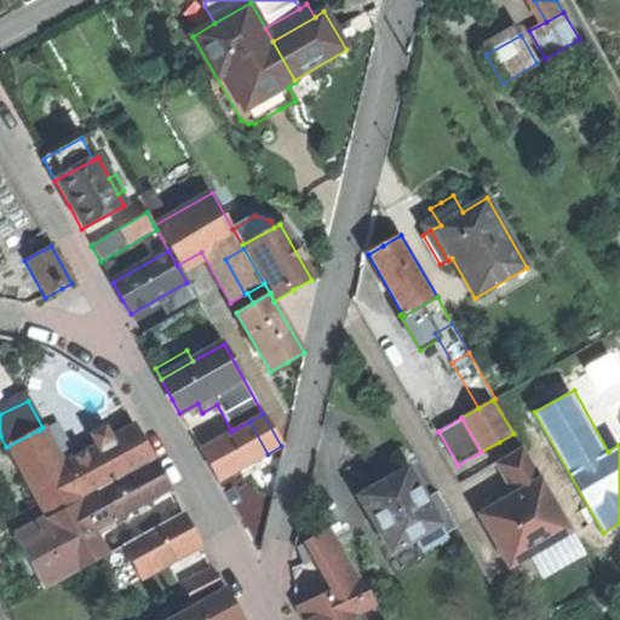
[(211,468),(219,482),(240,470),(254,461),(268,454),(250,422),(231,431),(201,449),(211,468)]
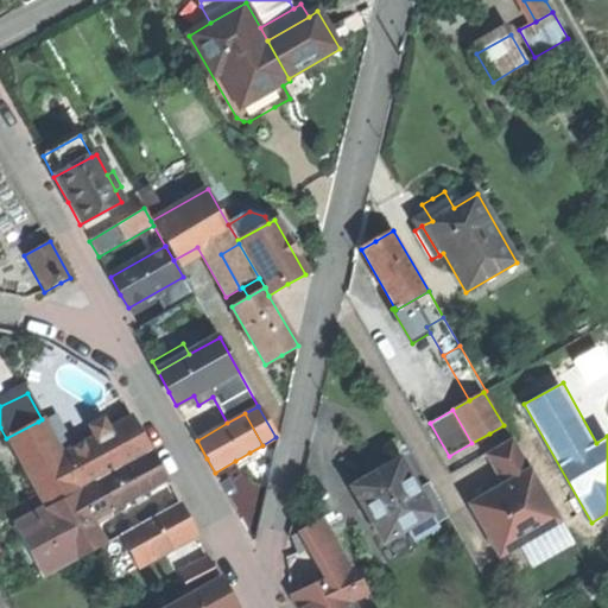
[(88,443),(105,474),(149,451),(141,437),(132,419),(88,443)]
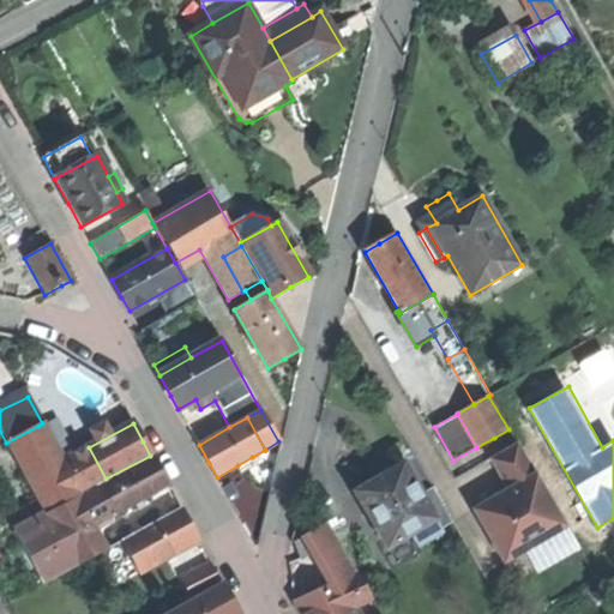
[(77,497),(76,495),(59,463),(38,426),(6,443),(44,515),(77,497)]
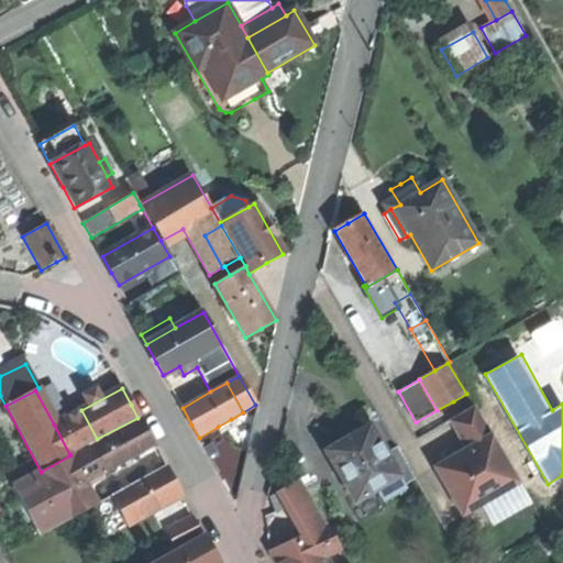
[(468,393),(466,394),(453,401),(461,414),(475,405),(468,393)]
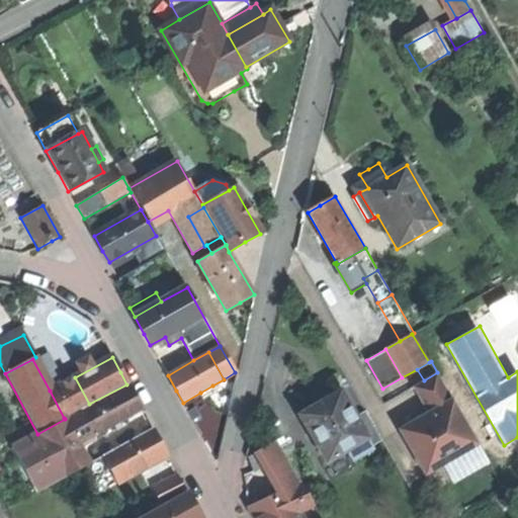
[(224,379),(227,383),(238,375),(235,372),(224,379)]
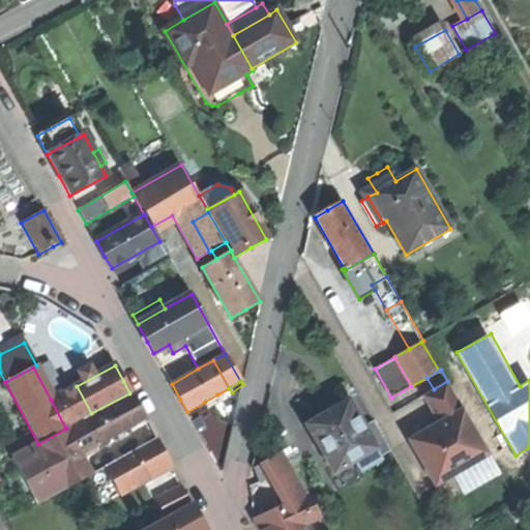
[(422,398),(438,424),(464,410),(447,383),(422,398)]
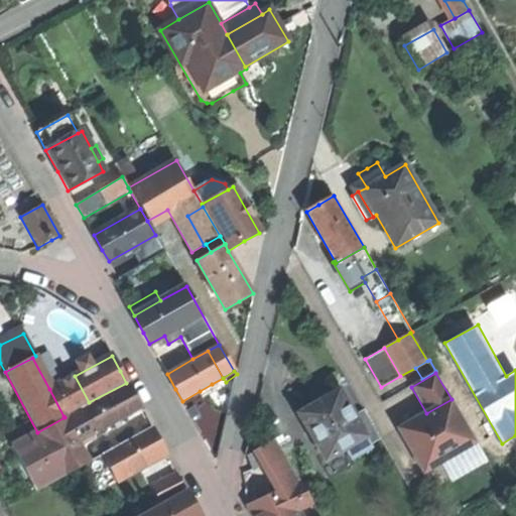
[(231,401),(237,374),(226,382),(221,385),(231,401)]
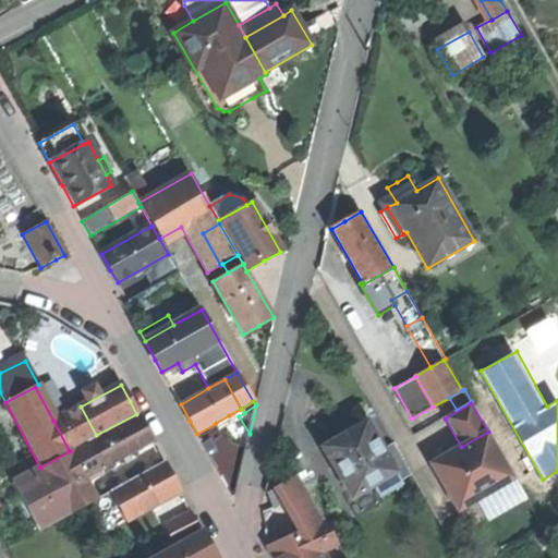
[(75,447),(96,435),(81,407),(60,417),(75,447)]
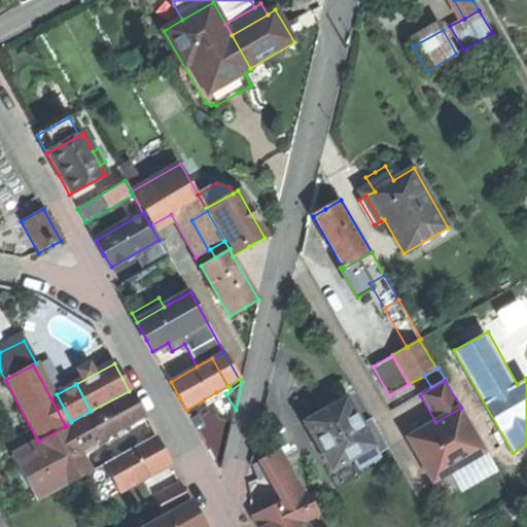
[(136,405),(130,392),(85,416),(99,443),(143,419),(136,405)]
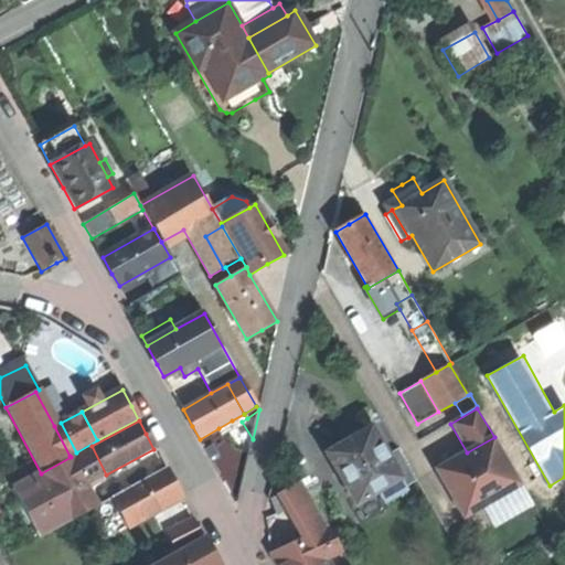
[(236,427),(232,420),(219,428),(222,435),(236,427)]
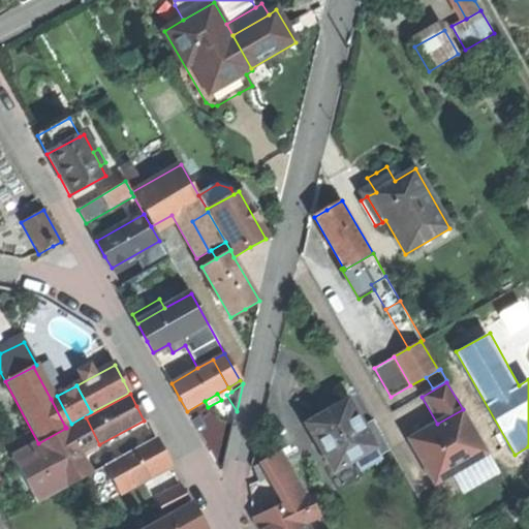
[(65,427),(71,424),(57,396),(51,399),(65,427)]
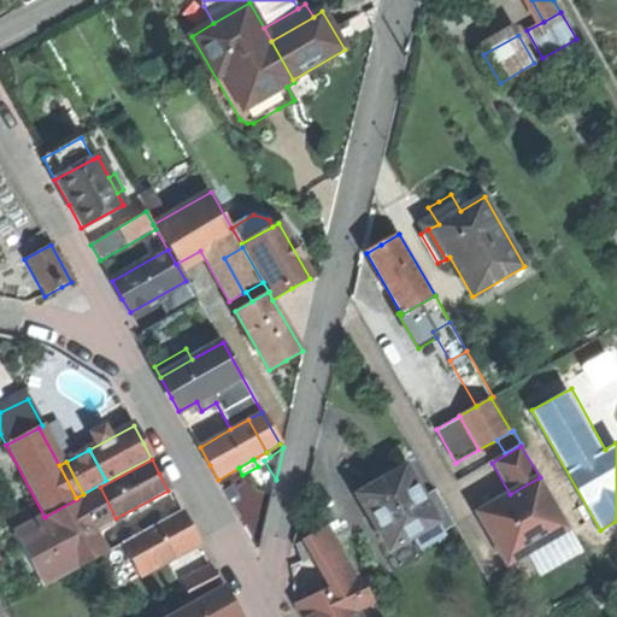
[(357,495),(388,550),(411,536),(419,551),(444,538),(442,534),(422,498),(405,469),(380,483),(357,495)]
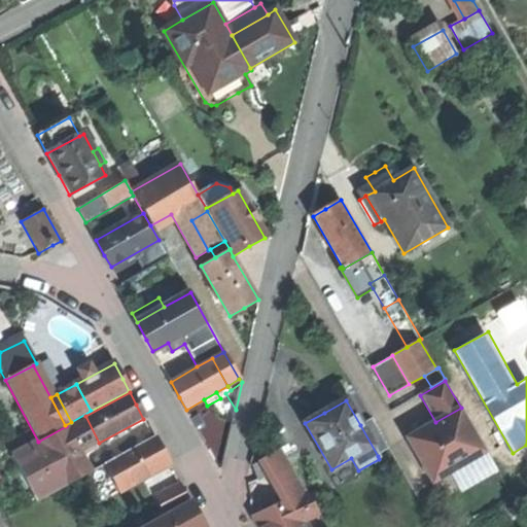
[(487,452),(461,408),(435,422),(438,427),(430,431),(428,427),(407,440),(432,484),(487,452)]
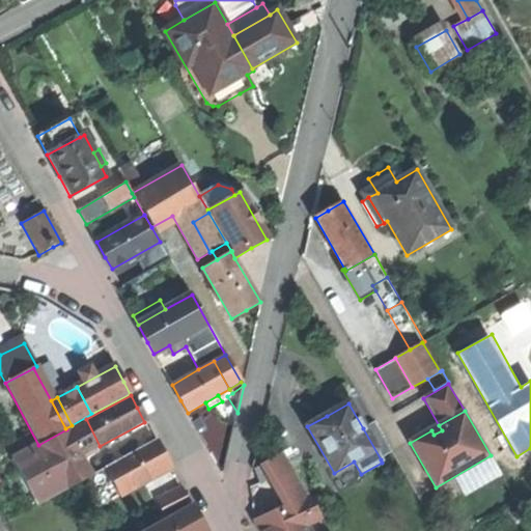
[(236,415),(225,412),(220,432),(232,435),(236,415)]
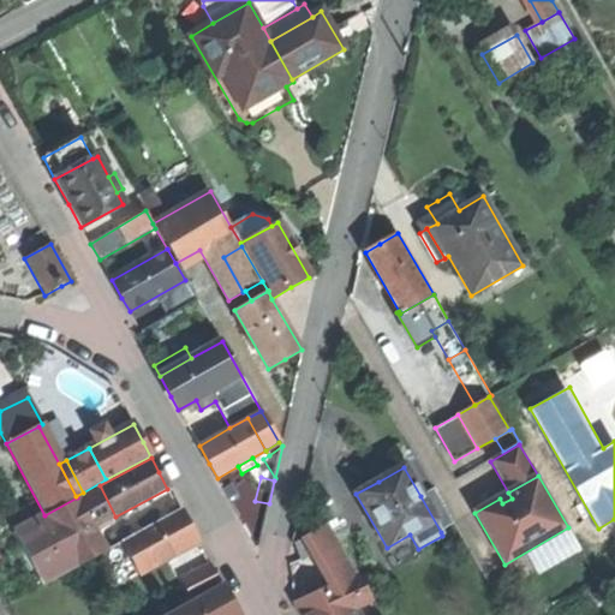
[(94,529),(115,517),(100,485),(77,497),(94,529)]
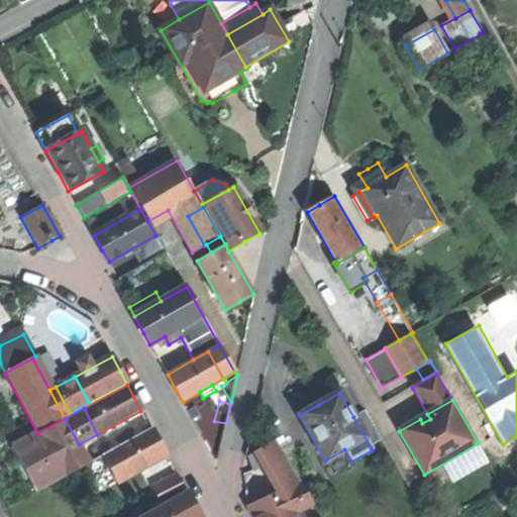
[(365,411),(353,417),(371,447),(381,441),(365,411)]
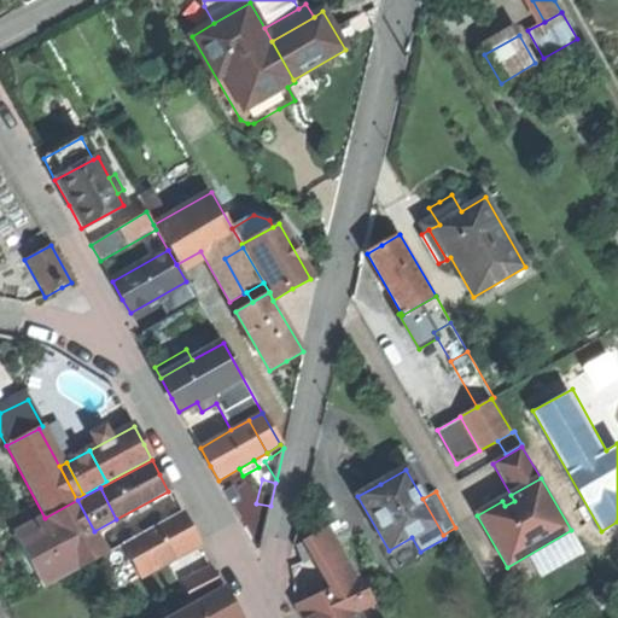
[(507,497),(502,501),(505,506),(514,501),(511,495),(507,497)]
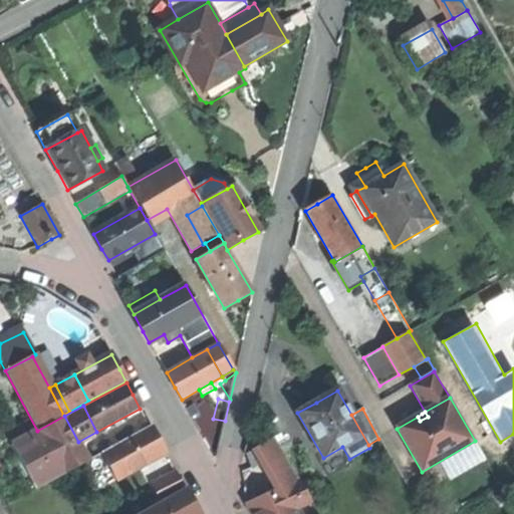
[(61,476),(88,461),(78,442),(64,416),(37,431),(61,476)]
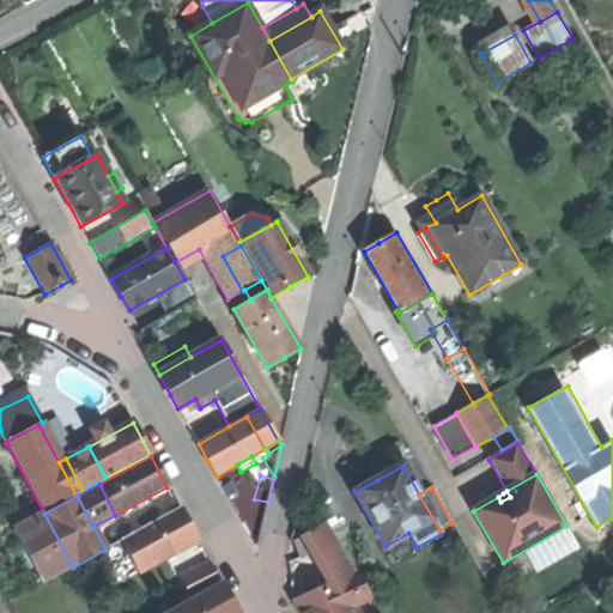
[(267,504),(252,501),(246,528),(261,532),(267,504)]
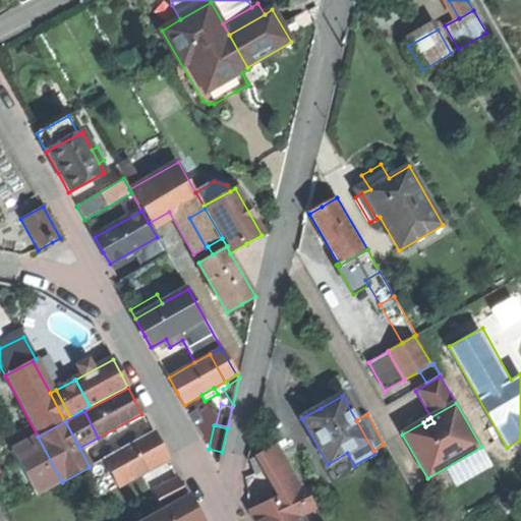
[(154,432),(109,457),(105,459),(115,479),(118,485),(167,459),(162,449),(154,432)]
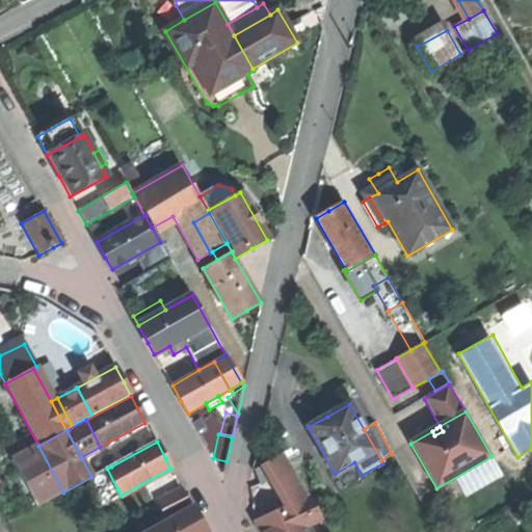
[(35,507),(63,493),(38,446),(10,460),(35,507)]
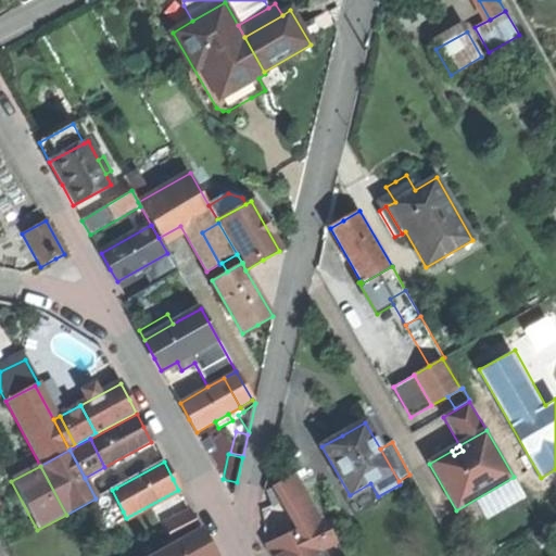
[(116,488),(104,467),(85,478),(96,498),(112,490),(116,488)]
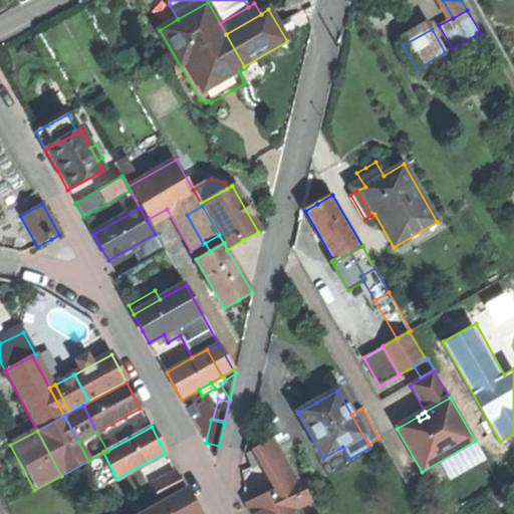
[(272,480),(269,495),(298,481),(277,438),(254,449),(262,464),(263,463),(272,480)]
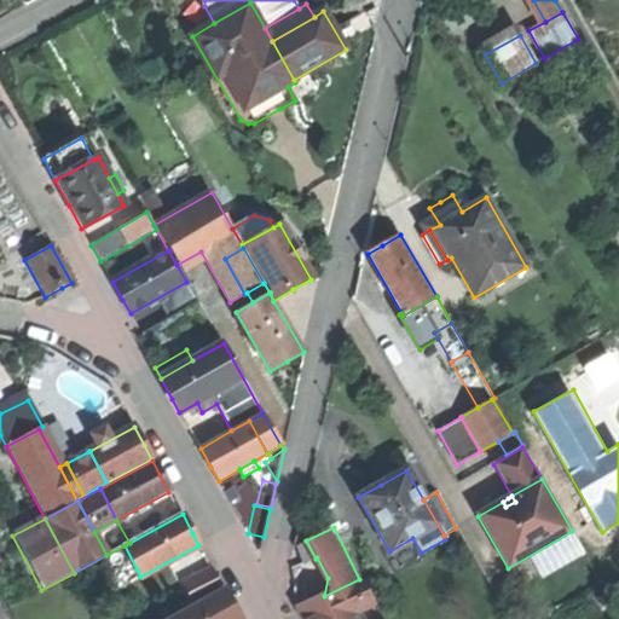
[(306,563),(316,559),(306,541),(296,545),(306,563)]
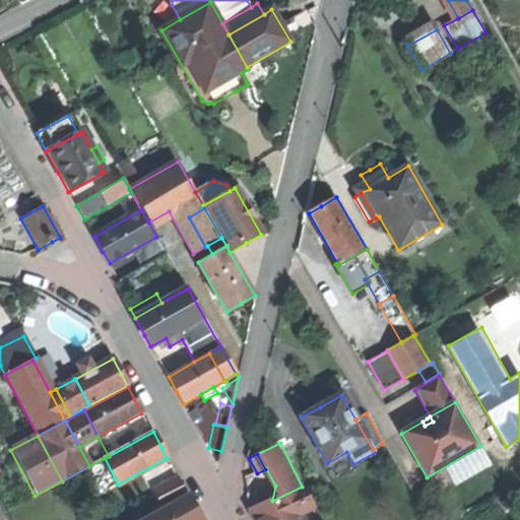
[(101,486),(115,478),(105,458),(89,466),(101,486)]
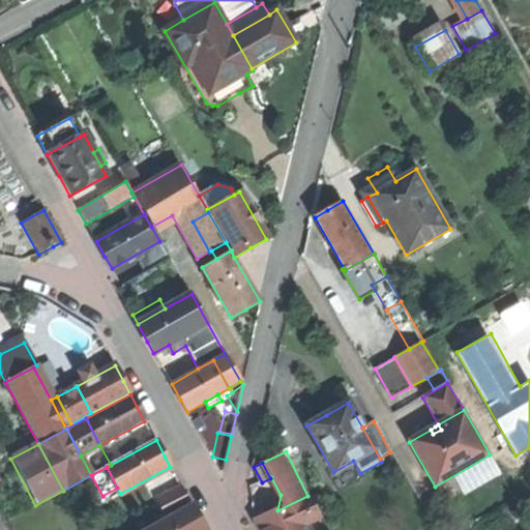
[(157,501),(167,519),(192,505),(181,488),(157,501)]
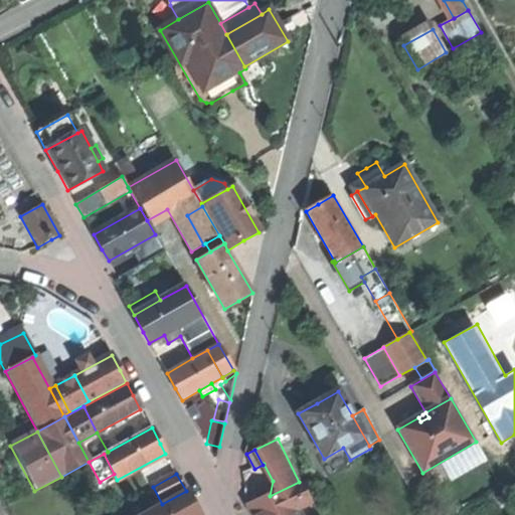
[(300,514),(298,511),(310,505),(299,482),(270,496),(249,506),(252,514),(300,514)]
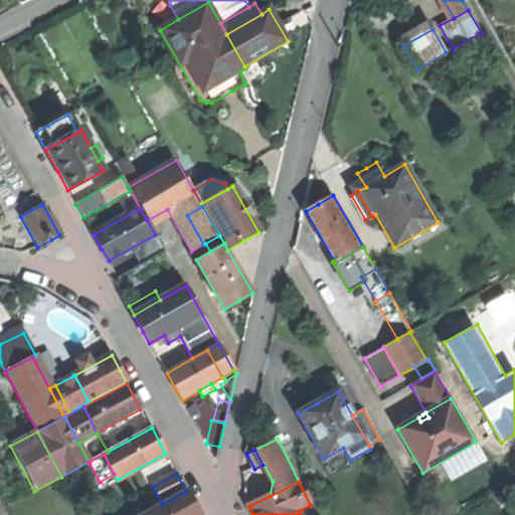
[(198,514),(194,506),(186,491),(162,504),(141,514),(198,514)]
